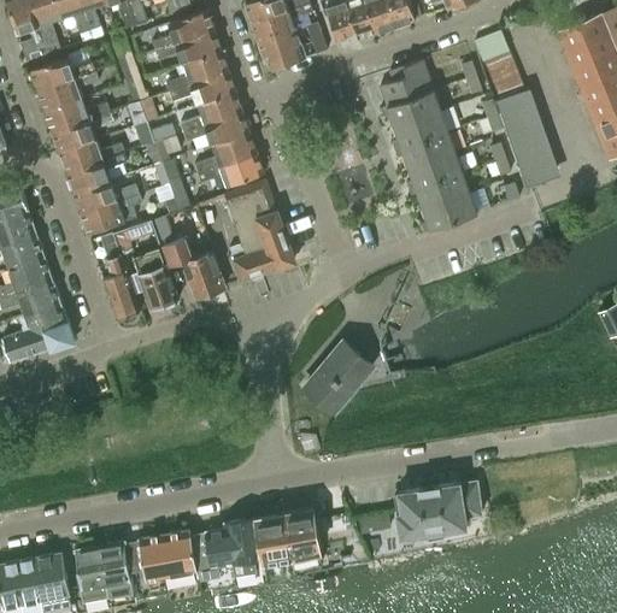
[(28,62),(50,54),(31,0),(5,0),(18,33),(30,29),(36,49),(25,53),(28,62)]
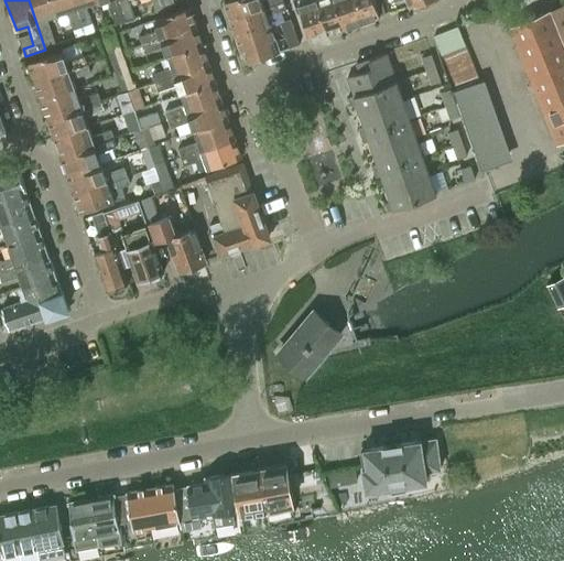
[(56,17),(51,0),(29,0),(45,50),(55,46),(46,20),(56,17)]
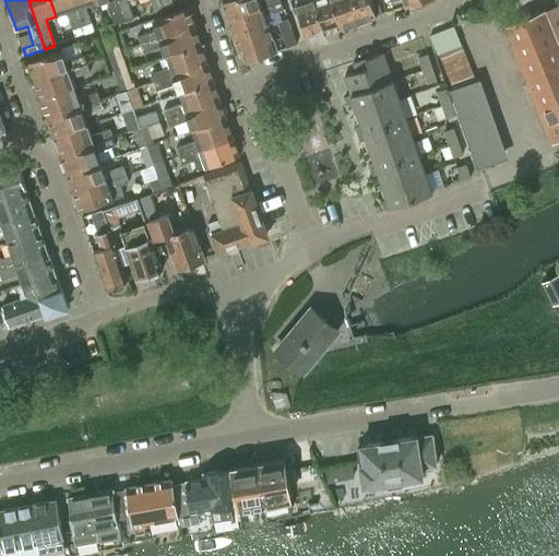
[(75,39),(84,36),(72,0),(50,0),(56,16),(67,13),(75,39)]
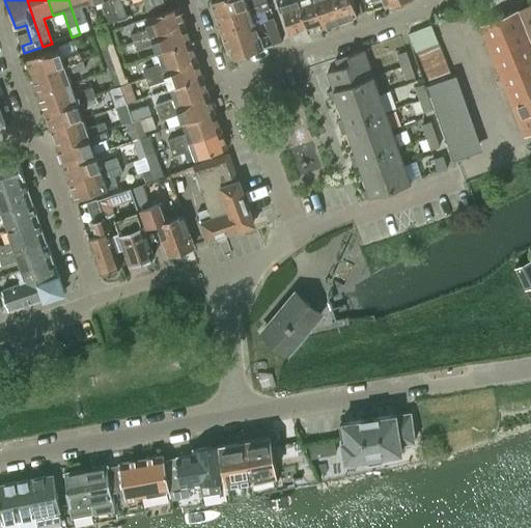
[(89,0),(68,0),(80,34),(89,31),(81,6),(90,3),(89,0)]
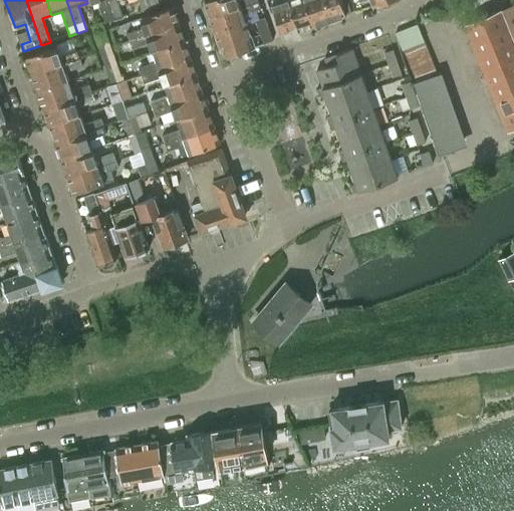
[(105,24),(114,22),(106,0),(86,0),(87,3),(97,0),(103,17),(105,24)]
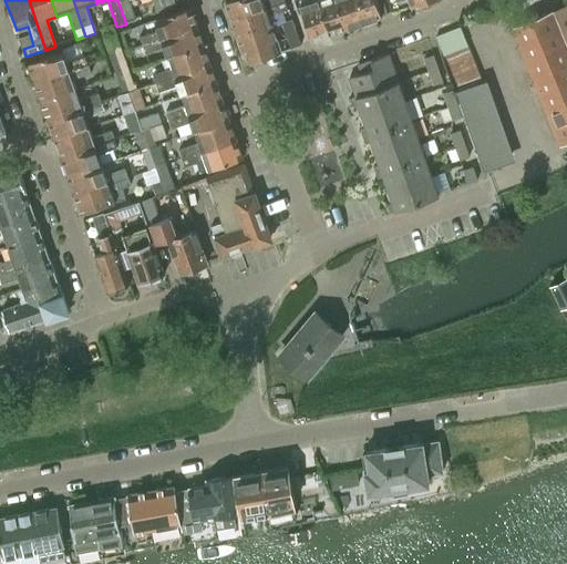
[(117,0),(126,24),(135,21),(127,0),(117,0)]
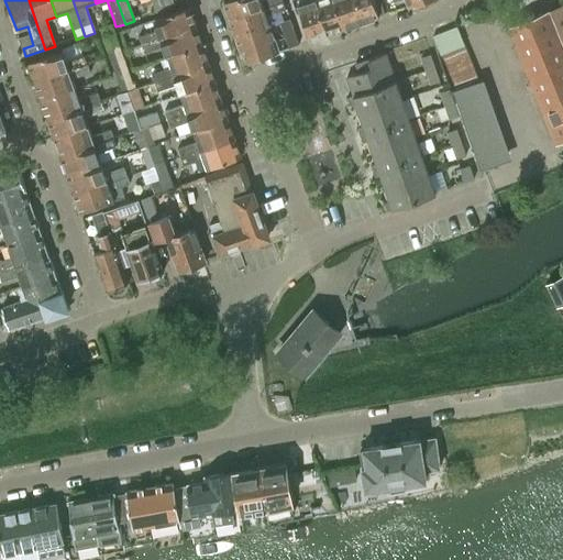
[(151,0),(155,13),(165,10),(161,0),(151,0)]
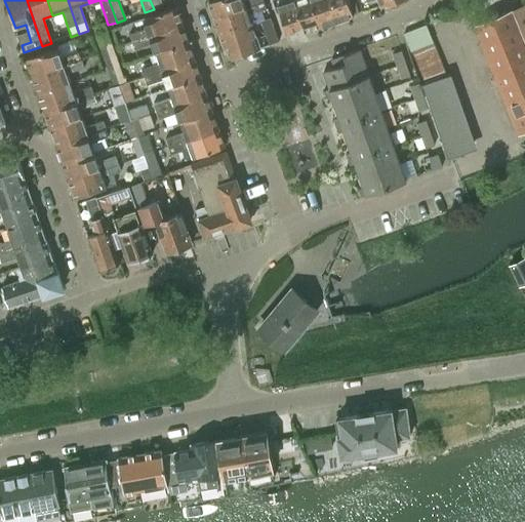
[(150,0),(154,9),(173,3),(172,0),(150,0)]
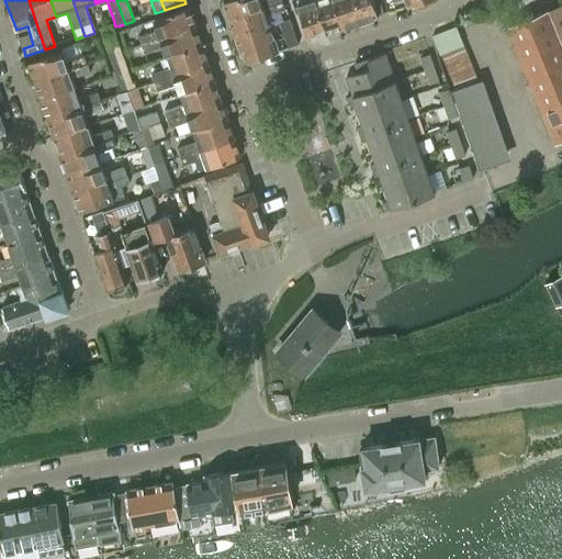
[(259,0),(235,0),(224,4),(229,22),(282,3),(280,0),(268,0),(260,3),(259,0)]
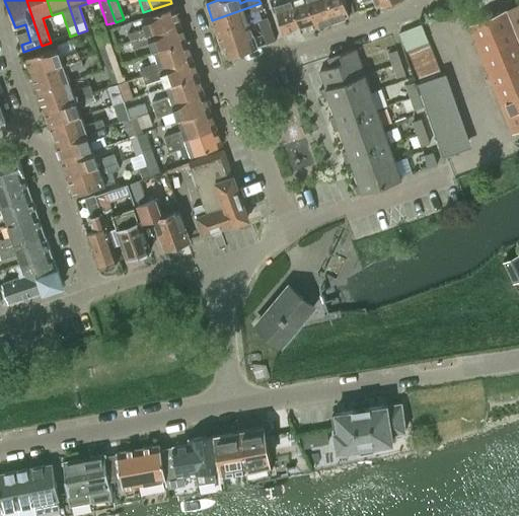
[(286,40),(302,33),(290,0),(283,0),(284,3),(275,7),(286,40)]
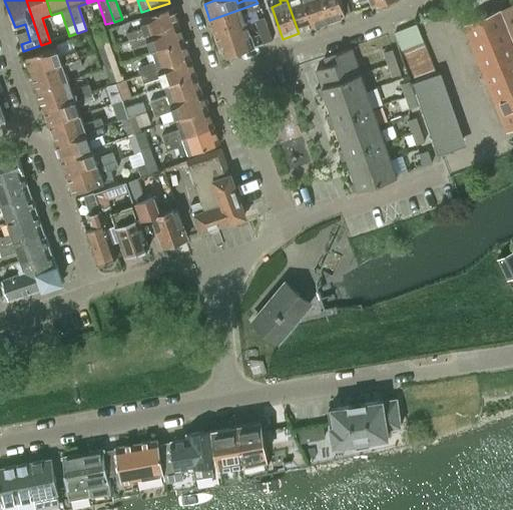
[(287,0),(299,33),(314,28),(304,0),(287,0)]
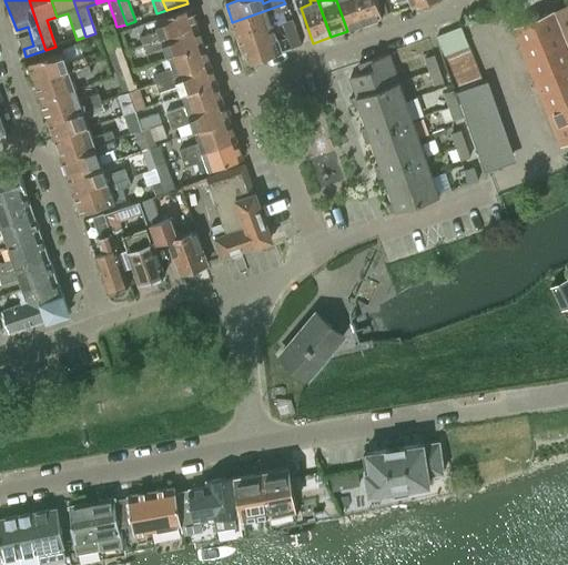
[(336,0),(347,31),(365,26),(355,0),(336,0)]
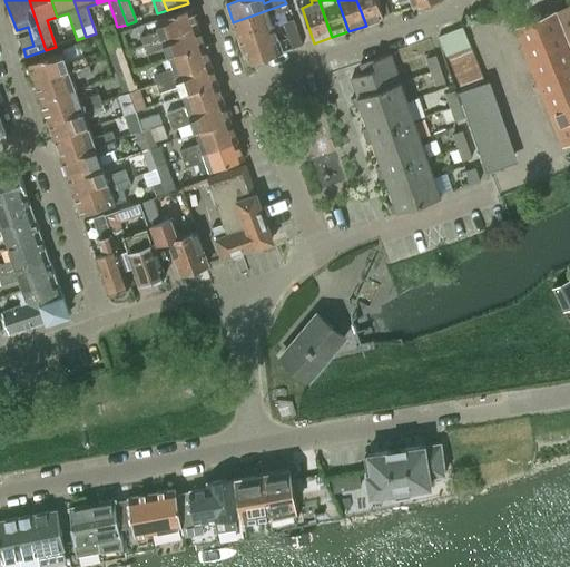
[(356,0),(366,26),(383,19),(377,2),(376,0),(356,0)]
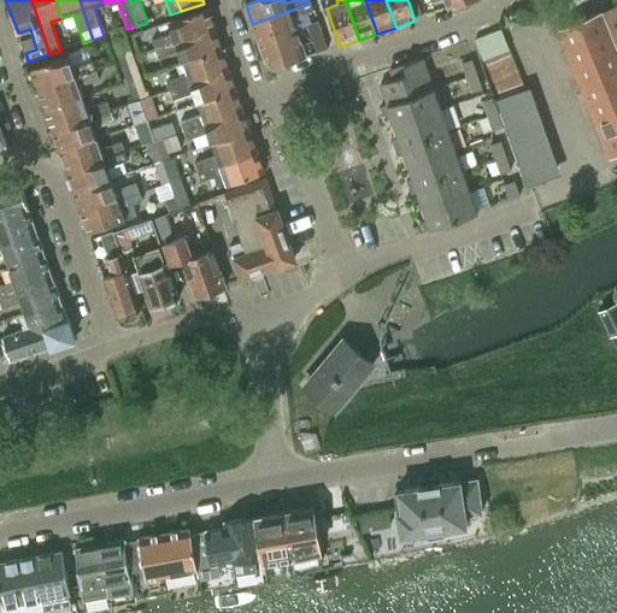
[(415,0),(407,0),(409,3),(415,19),(421,17),(415,0)]
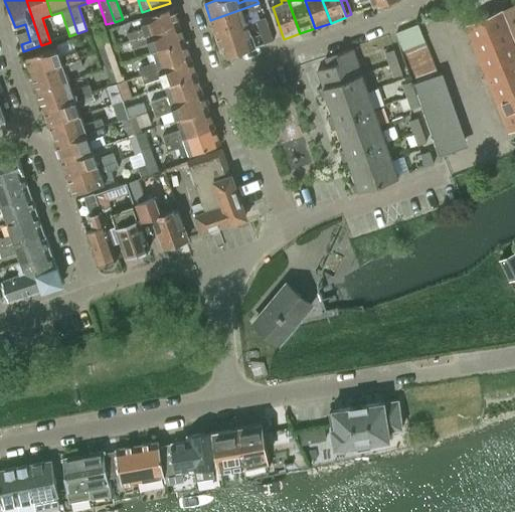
[(262,10),(259,3),(210,20),(216,36),(246,25),(243,16),(262,10)]
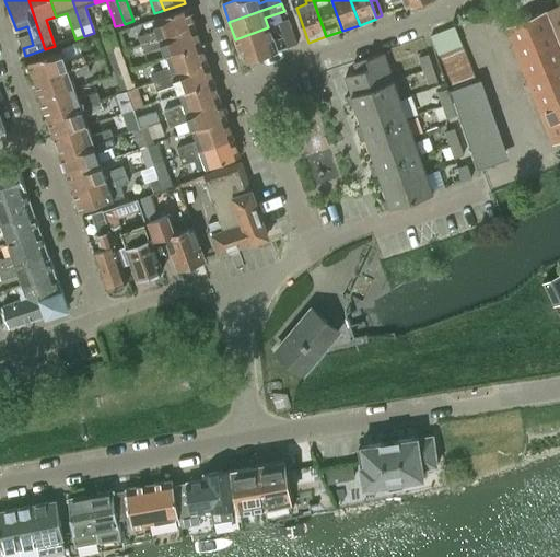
[(559,8),(547,13),(505,30),(553,146),(559,142),(559,8)]
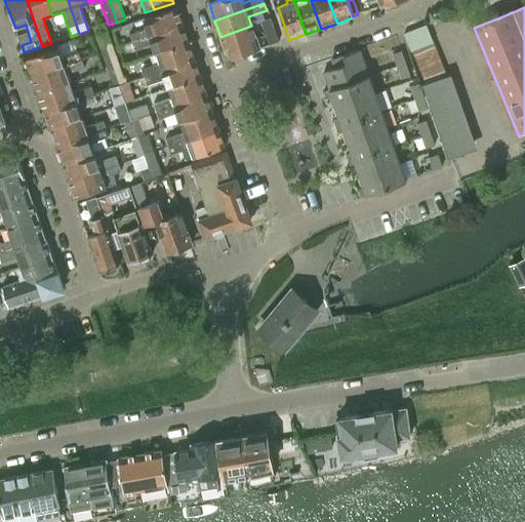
[(128,34),(132,44),(183,27),(176,9),(145,19),(147,28),(128,34)]
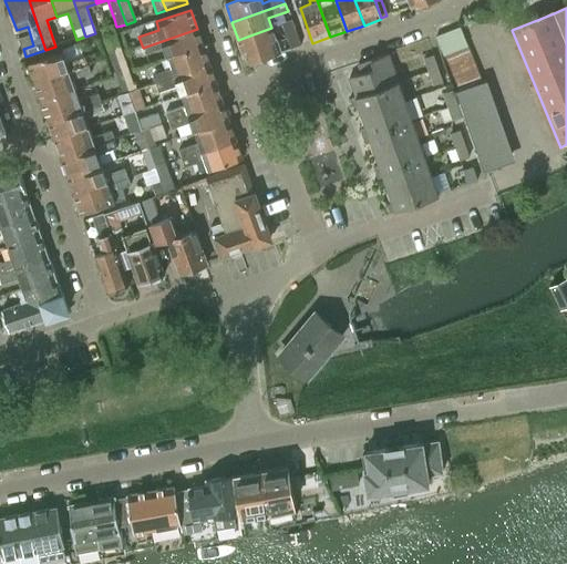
[(116,57),(121,55),(112,27),(105,29),(109,38),(116,57)]
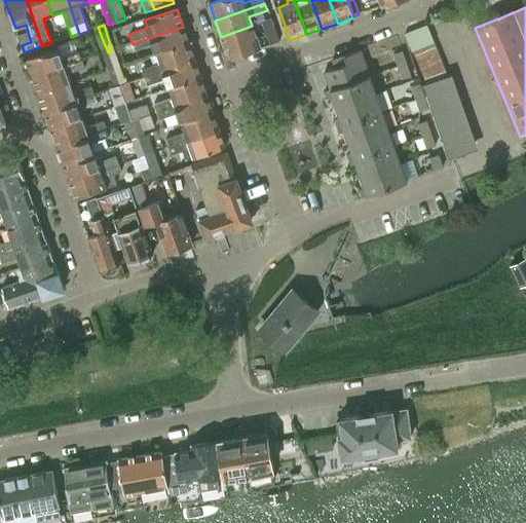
[(261,50),(252,26),(221,37),(226,53),(230,52),(232,60),(261,50)]
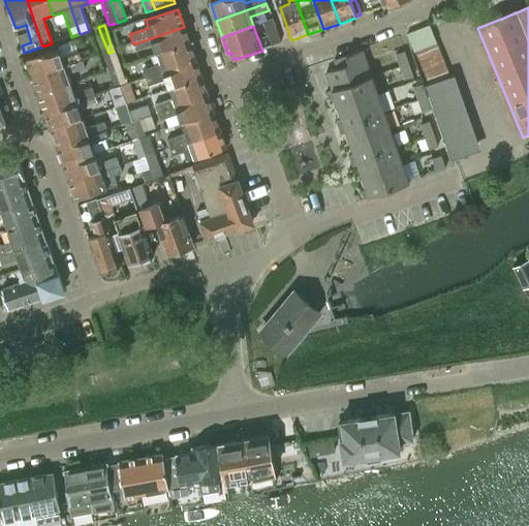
[(154,45),(158,56),(190,44),(184,27),(133,44),(135,52),(154,45)]
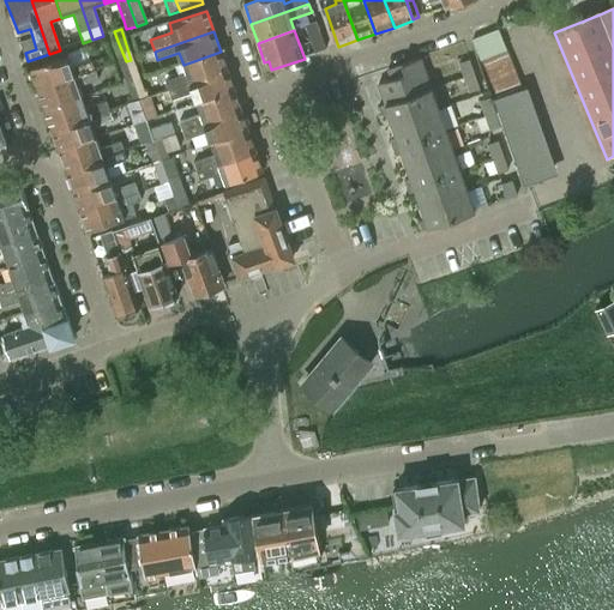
[(523,90),(499,31),(474,42),(482,62),(498,100),(523,90)]
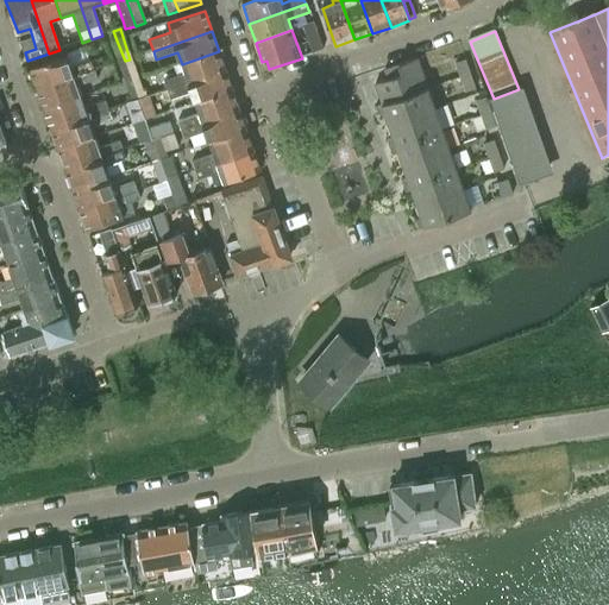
[(319,37),(308,41),(313,54),(324,50),(319,37)]
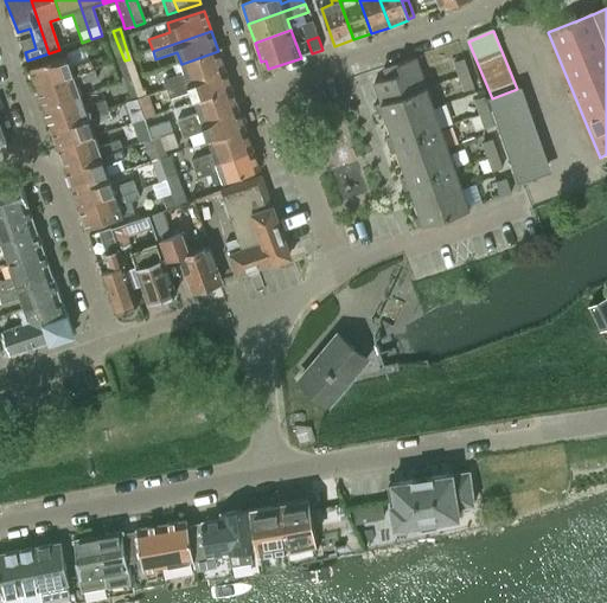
[(110,43),(117,63),(125,61),(116,40),(110,43)]
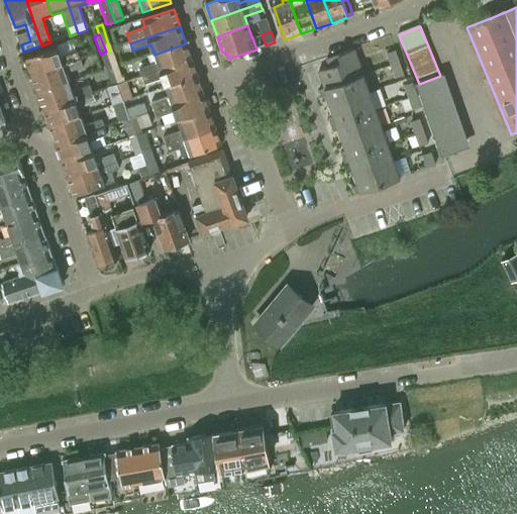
[(139,70),(142,78),(191,61),(186,43),(154,55),(158,64),(139,70)]
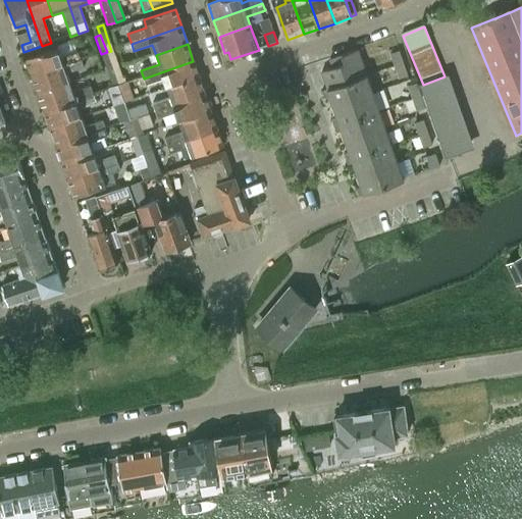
[(33,79),(82,61),(79,53),(61,59),(58,50),(27,60),(33,79)]
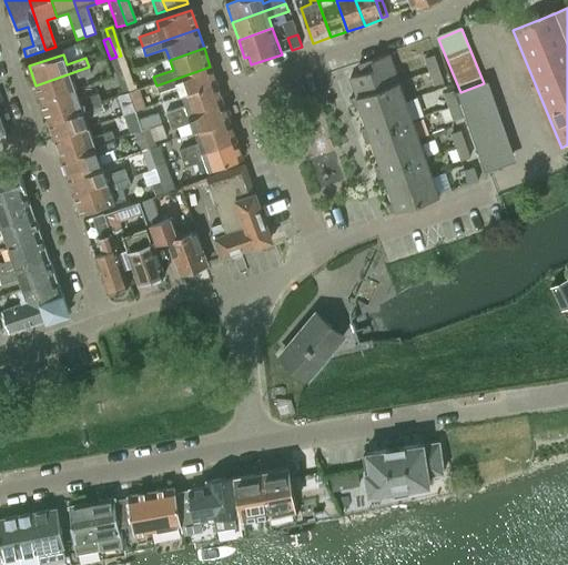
[(121,56),(117,57),(122,76),(128,74),(121,56)]
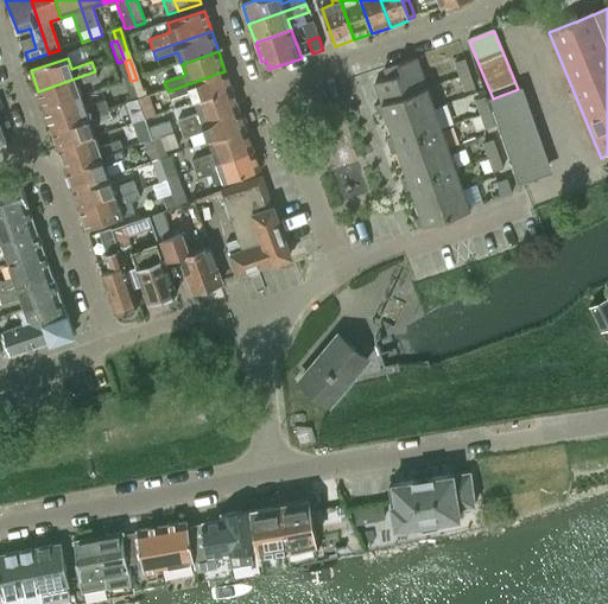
[(381,106),(428,90),(417,59),(384,71),(385,72),(387,81),(374,86),(381,106)]
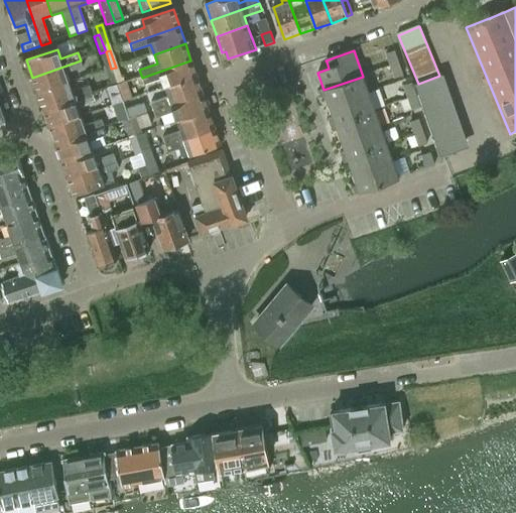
[(100,53),(106,71),(111,69),(106,51),(100,53)]
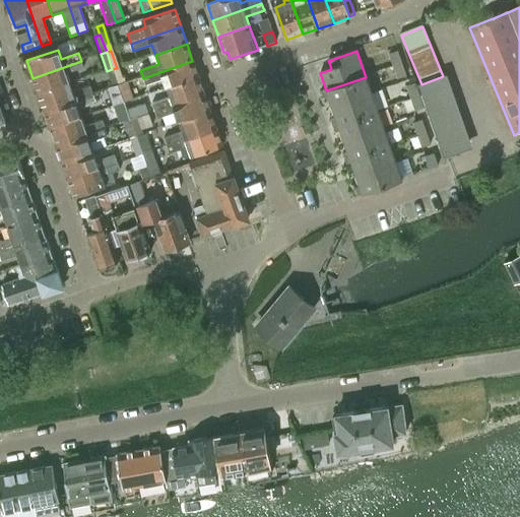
[(389,56),(393,68),(402,65),(397,53),(389,56)]
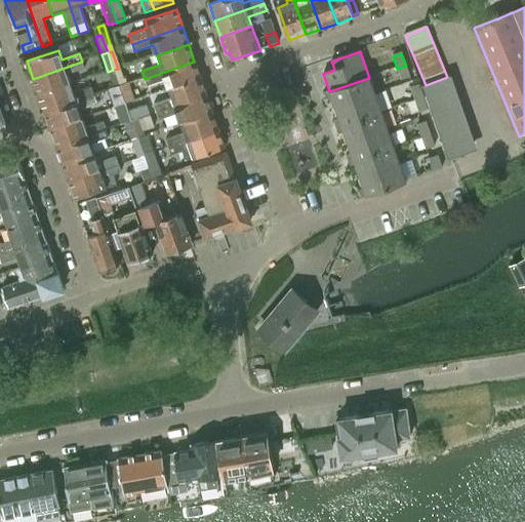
[(33,79),(39,96),(71,85),(67,75),(84,69),(82,62),(33,79)]
